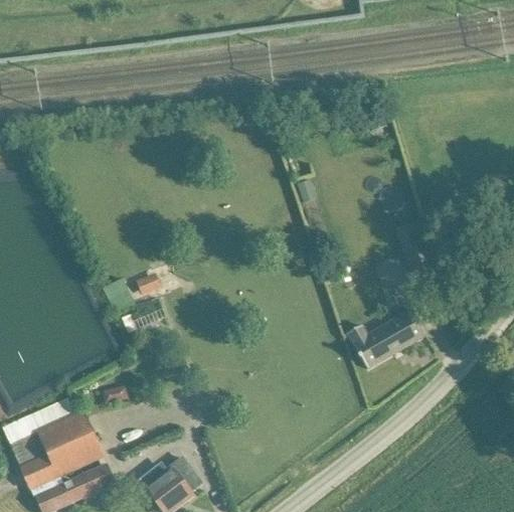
[(429,243),(402,251),(415,291),(441,283),(429,243)]
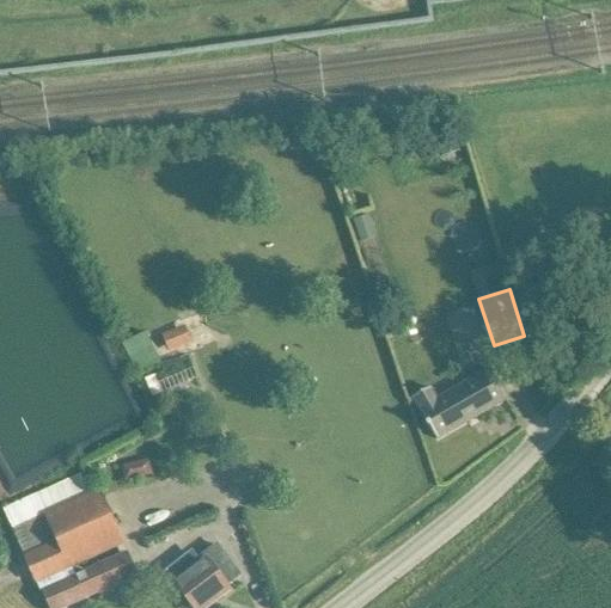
[(151,380),(166,373),(145,327),(129,335),(151,380)]
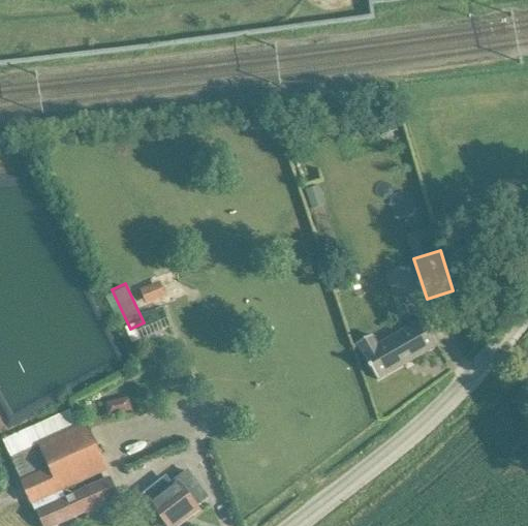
[(377,344),(371,333),(356,341),(377,376),(436,343),(422,318),(377,344)]
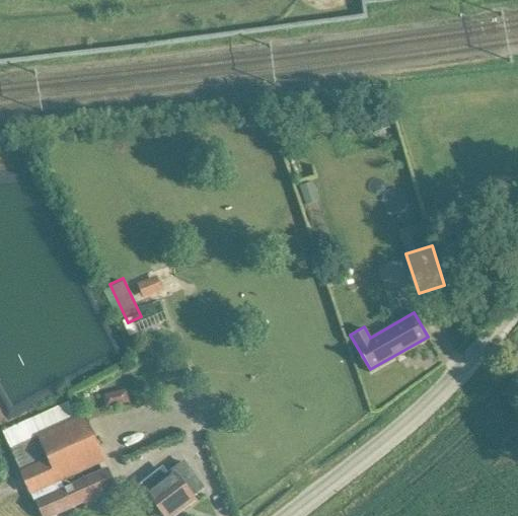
[(132,392),(111,397),(114,411),(135,407),(132,392)]
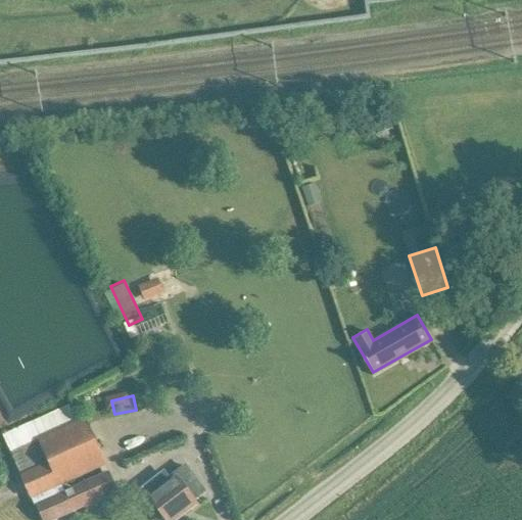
[(104,463),(94,440),(76,399),(2,434),(30,497),(104,463)]
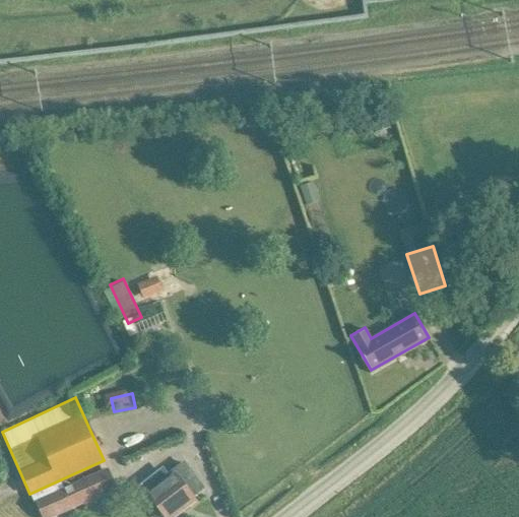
[(158,515),(161,513),(165,516),(172,516),(195,500),(192,496),(203,488),(183,460),(160,477),(164,480),(145,494),(151,501),(147,504),(149,508),(153,515),(158,515)]
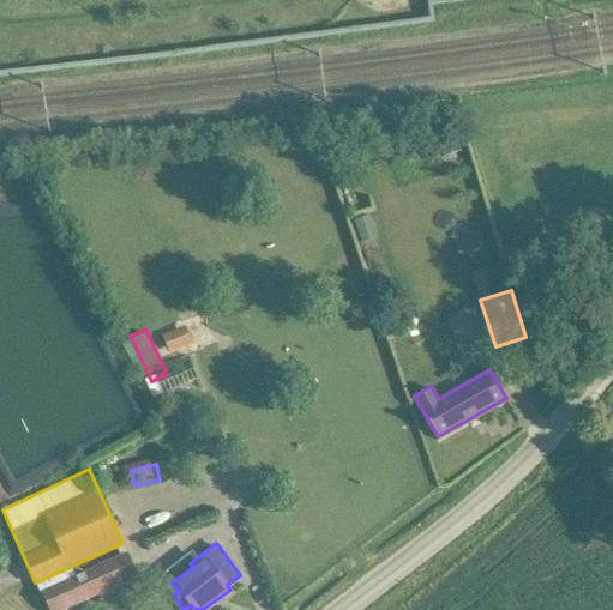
[(73,577),(83,598),(136,575),(126,553),(73,577)]
